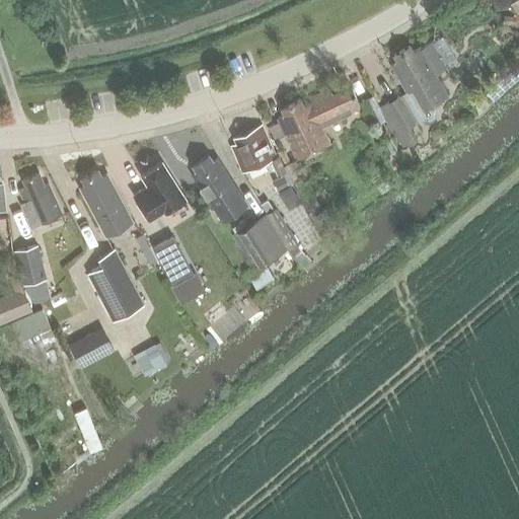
[(518,0),(514,0),(510,3),(518,16),(518,0)]
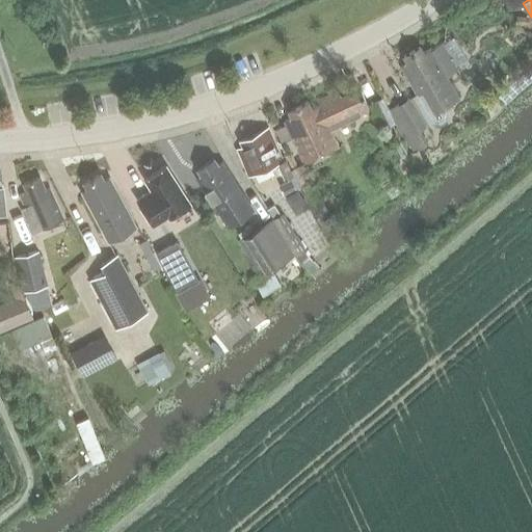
[(516,19),(515,26),(526,27),(527,20),(516,19)]
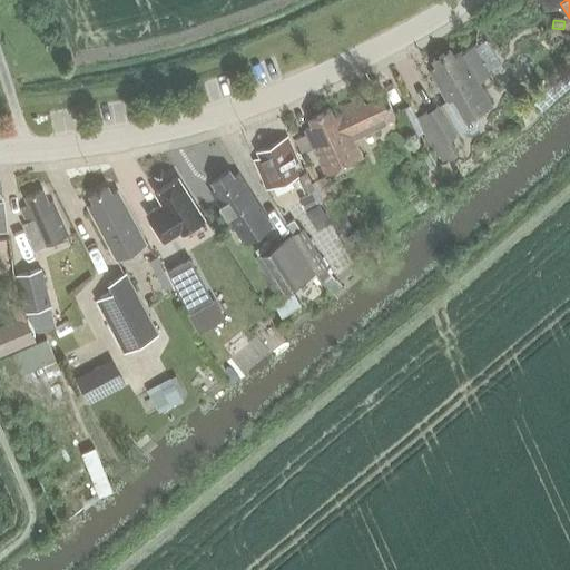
[(445,100),(462,130),(471,133),(477,129),(479,121),(475,116),(491,107),(477,81),(492,72),(477,46),(457,57),(453,50),(432,62),(436,69),(430,72),(445,99),(445,100)]
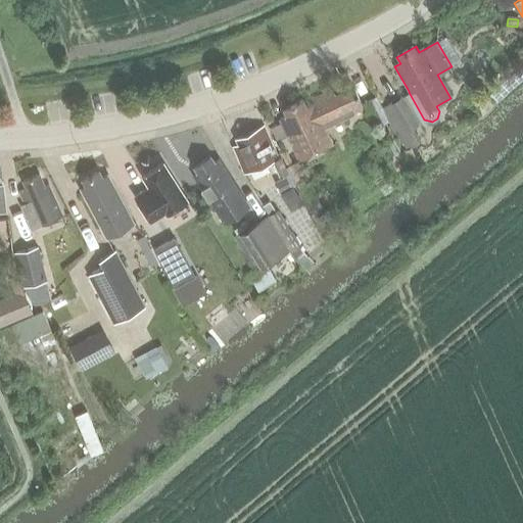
[(364,109),(360,102),(353,88),(334,97),(332,91),(311,101),(312,104),(304,107),(301,101),(283,109),(287,115),(280,120),(299,161),(332,146),(323,129),(364,109)]
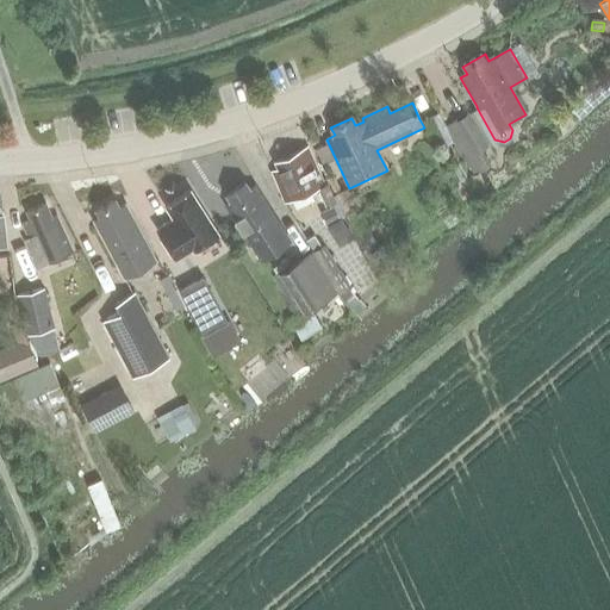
[(477,107),(470,111),(483,134),(489,144),(496,141),(495,139),(477,107)]
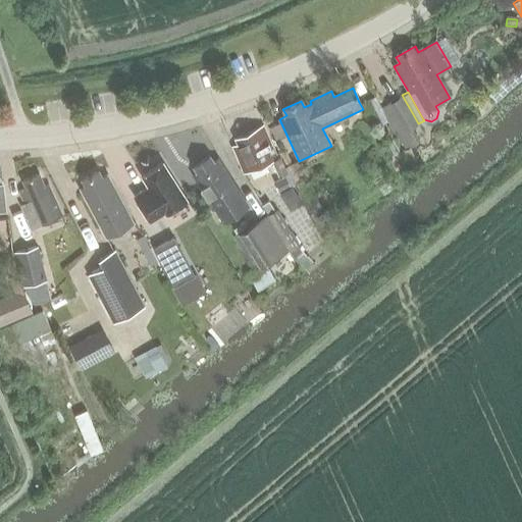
[(384,116),(373,94),(359,102),(363,109),(369,123),(384,116)]
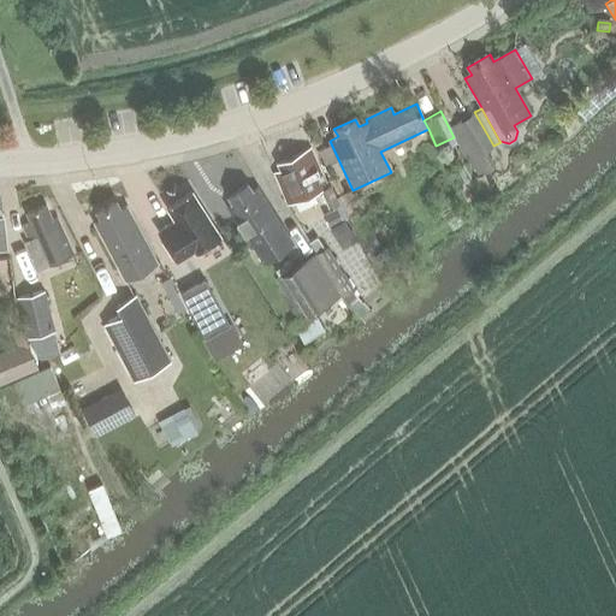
[(493,146),(487,135),(474,112),(449,126),(468,160),(493,146)]
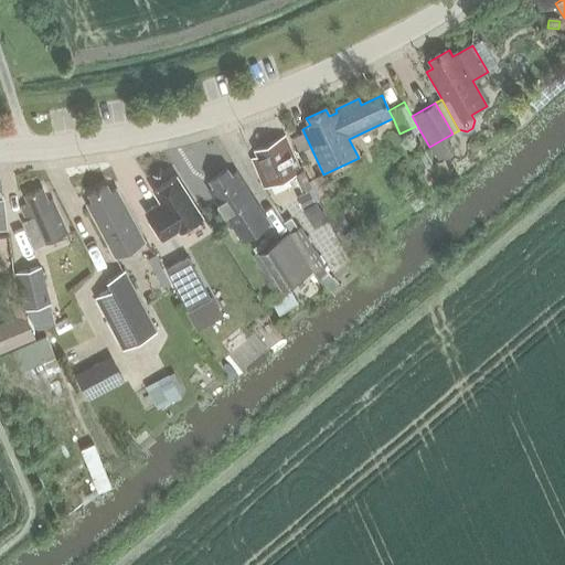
[(299,152),(310,147),(304,132),(291,138),(299,152)]
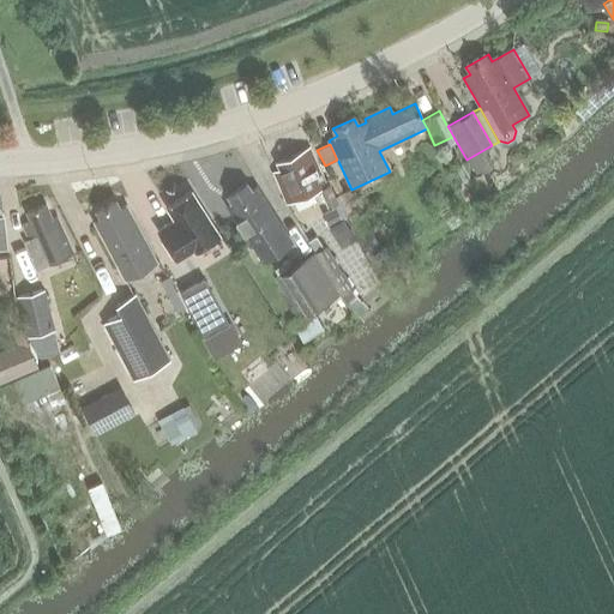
[(287,204),(325,187),(308,149),(277,163),(280,172),(274,173),(287,204)]
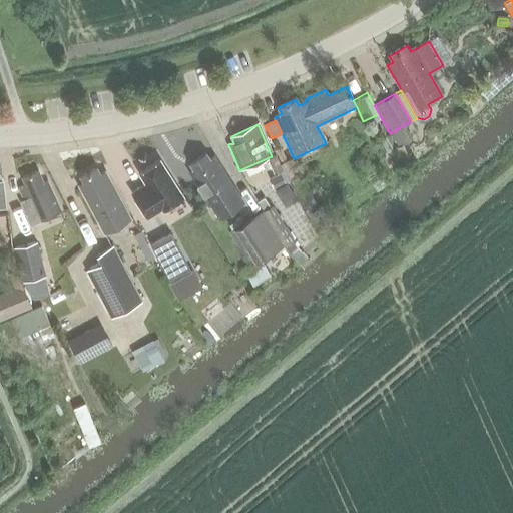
[(384,153),(392,149),(386,138),(378,143),(384,153)]
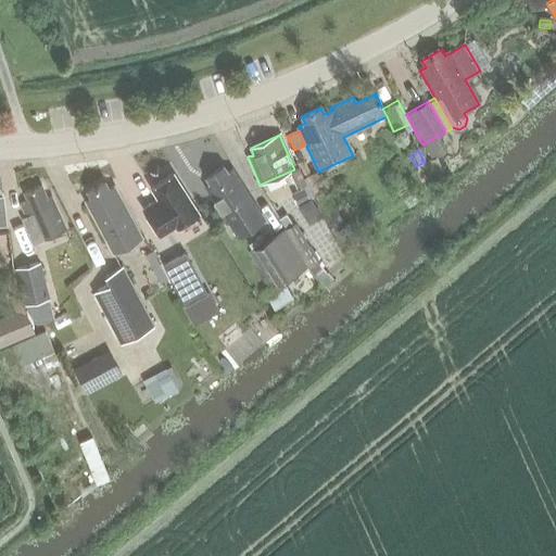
[(238,237),(264,220),(231,169),(227,174),(223,167),(206,177),(211,184),(205,187),(238,237)]
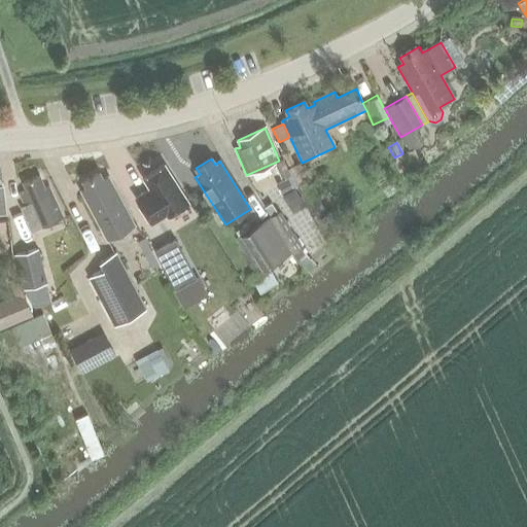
[(290,175),(283,160),(275,163),(282,178),(290,175)]
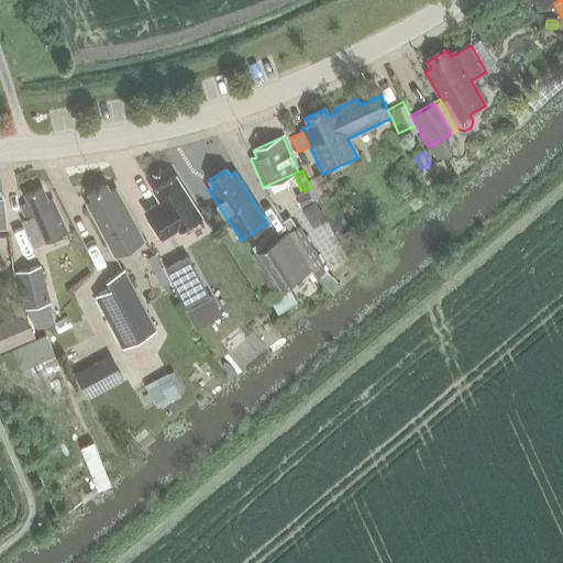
[(177,231),(200,216),(175,175),(152,190),(159,201),(144,211),(162,239),(177,230),(177,231)]
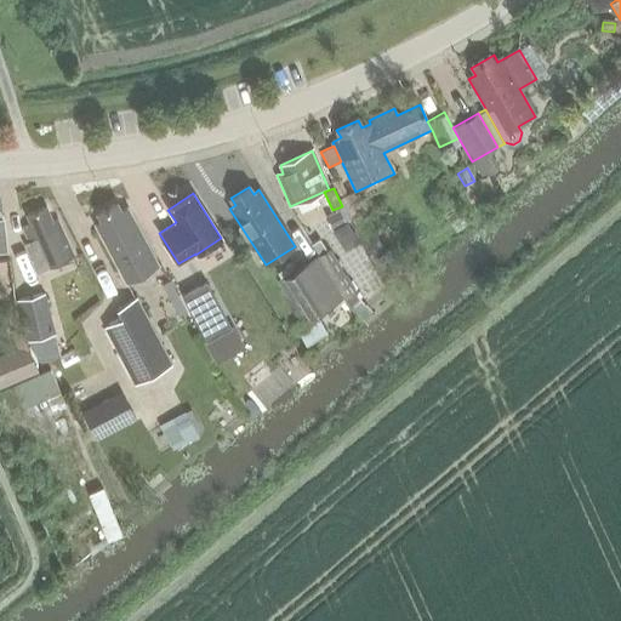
[(126,283),(158,266),(127,208),(121,211),(117,203),(97,214),(101,222),(95,226),(126,283)]
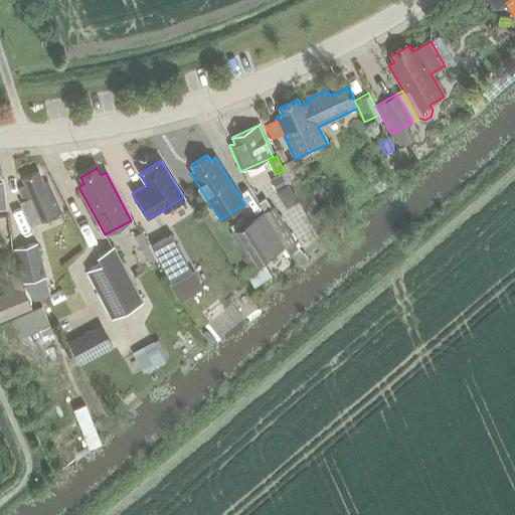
[(30,227),(61,213),(47,181),(43,183),(37,171),(21,178),(25,185),(18,189),(24,201),(20,203),(30,227)]
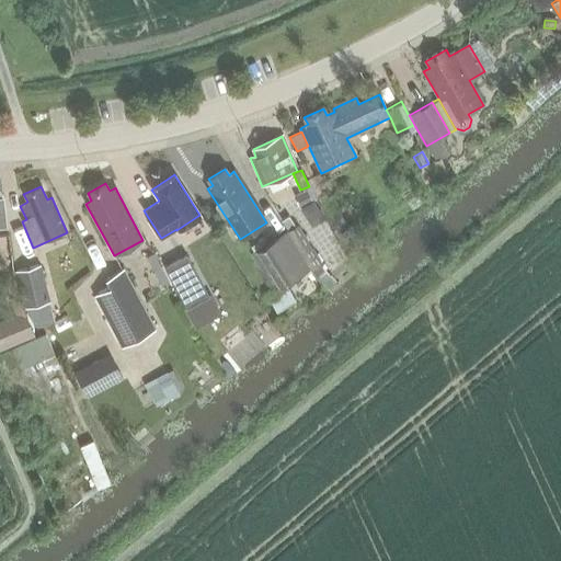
[(307,191),(295,195),(300,207),(312,203),(307,191)]
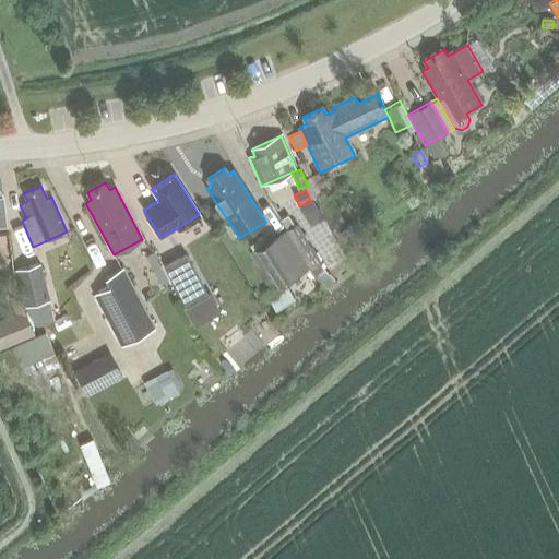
[(309,269),(301,256),(285,232),(250,253),(273,290),(266,295),(275,309),(294,298),(285,284),(309,269)]
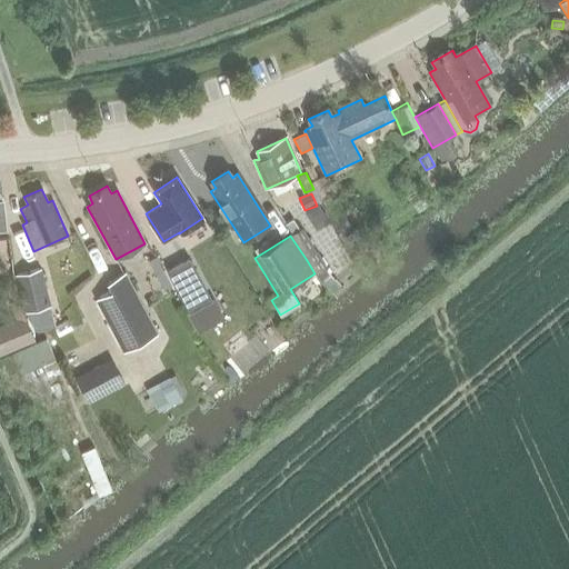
[(192,256),(170,268),(190,306),(212,293),(192,256)]
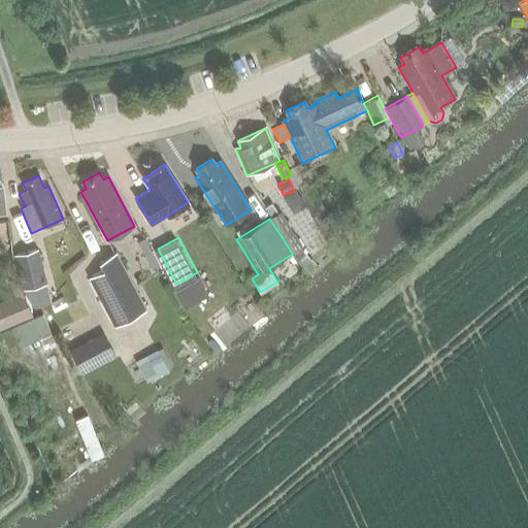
[(38,249),(14,255),(23,288),(46,283),(38,249)]
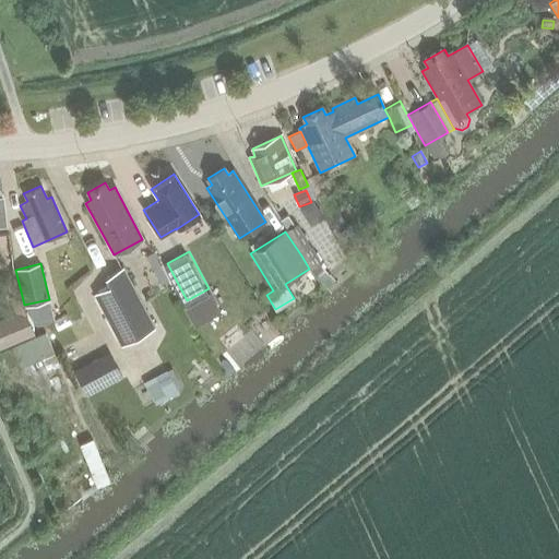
[(109,289),(91,297),(118,348),(152,331),(120,270),(104,281),(108,288),(109,289)]
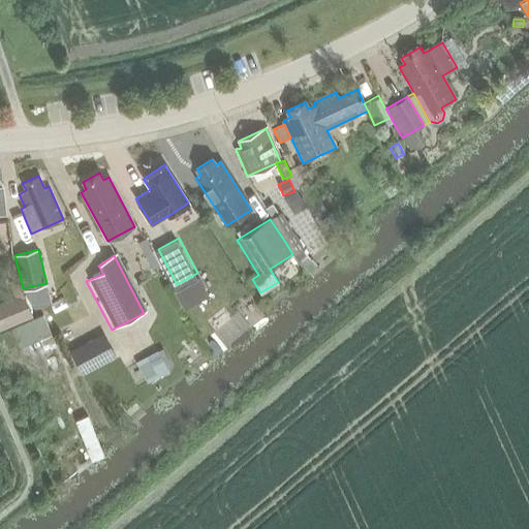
[(310,260),(302,267),(307,274),(317,267),(312,259),(310,260)]
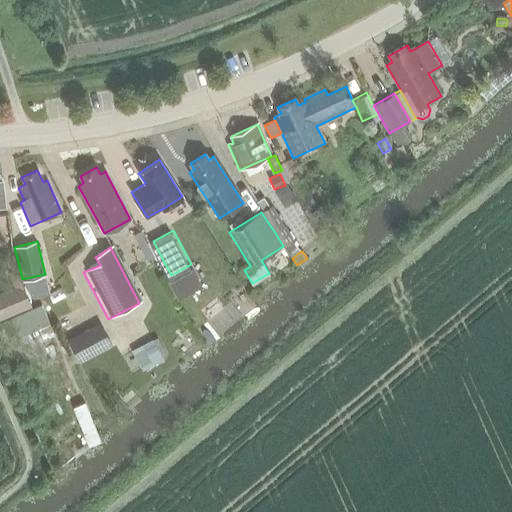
[(0,291),(0,318),(32,306),(22,283),(0,291)]
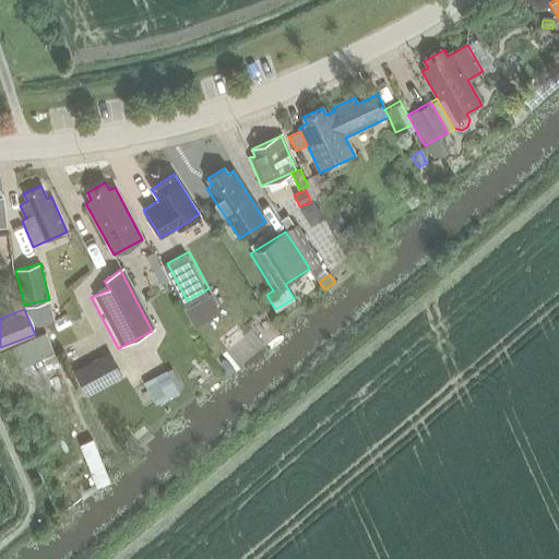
[(58,332),(71,324),(67,314),(52,322),(58,332)]
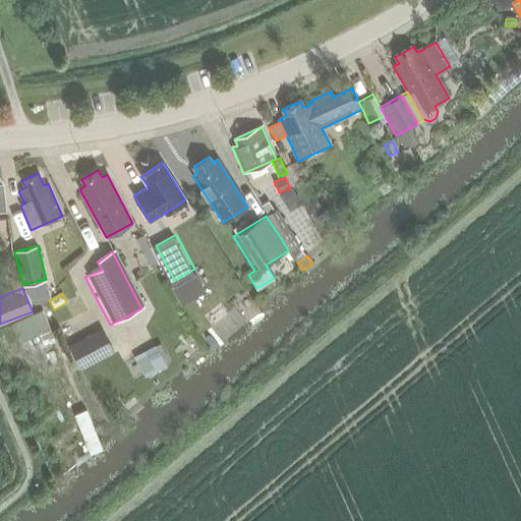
[(42,310),(9,324),(18,343),(39,334),(50,329),(42,310)]
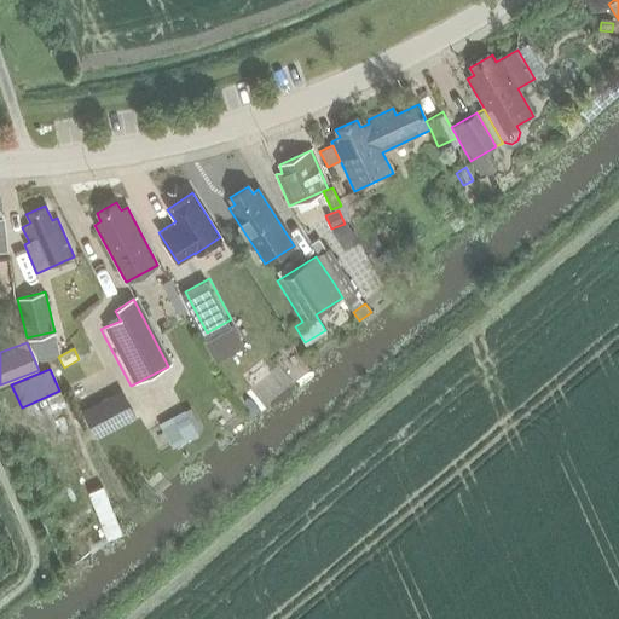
[(59,391),(46,397),(51,408),(64,403),(59,391)]
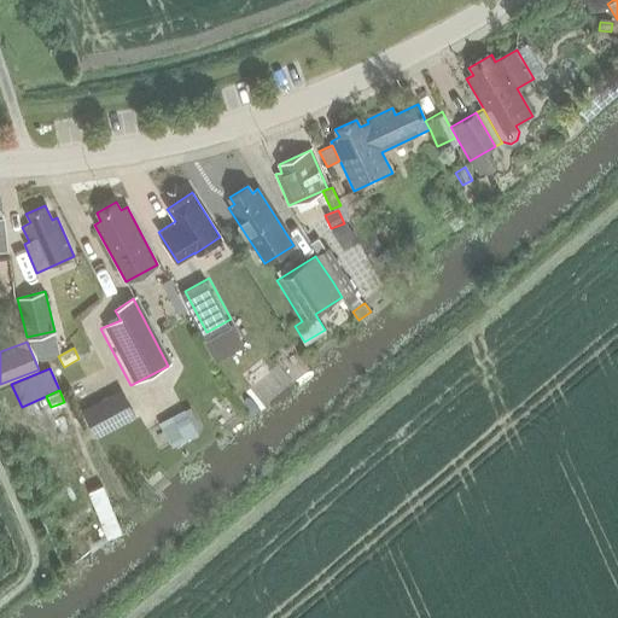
[(135,418),(121,390),(81,410),(97,438),(135,418)]
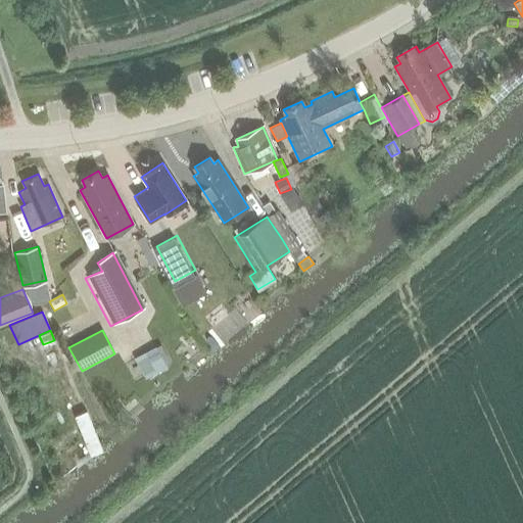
[(165,365),(154,345),(134,358),(144,377),(165,365)]
